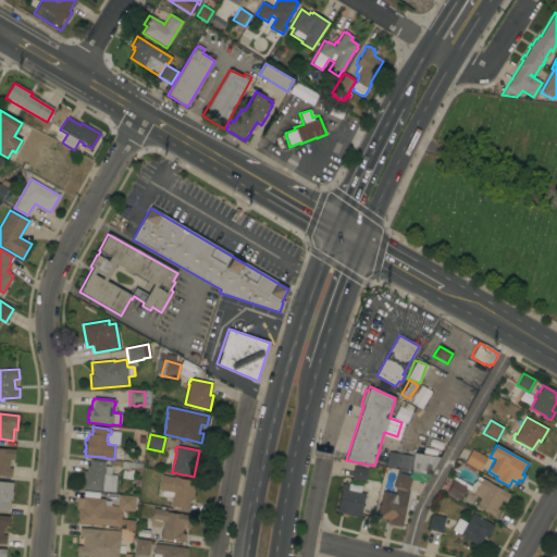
[(0,448),(5,449),(15,449),(14,459),(9,459),(9,468),(12,468),(11,478),(3,477),(0,475),(0,448)]
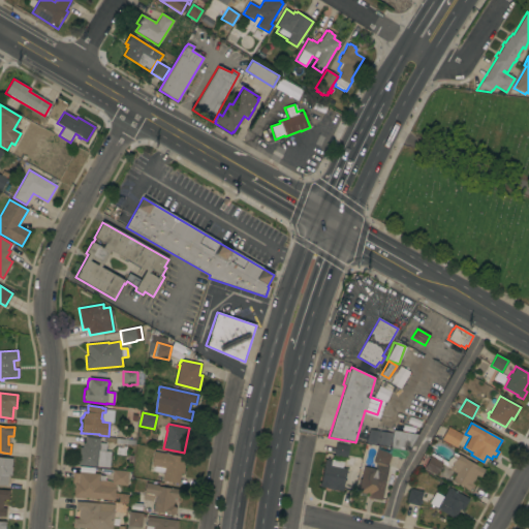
[(441,440),(448,427),(463,435),(456,447),(441,440)]
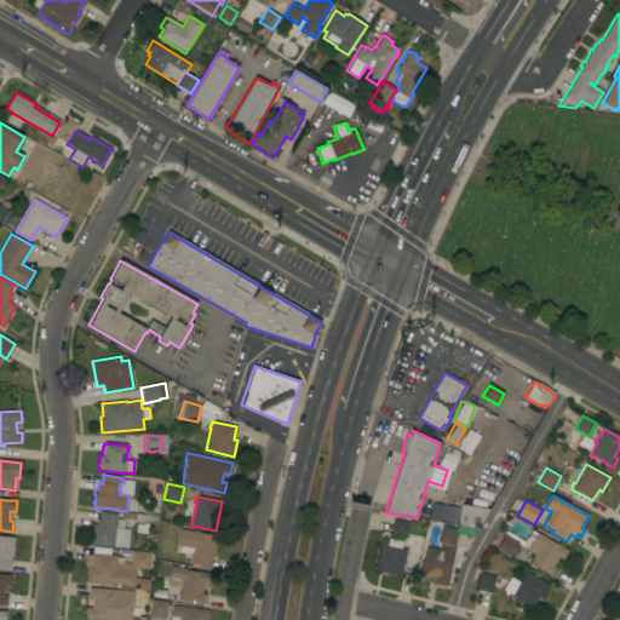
[(457,526),(460,505),(489,510),(478,529),(475,528),(460,526),(457,526)]
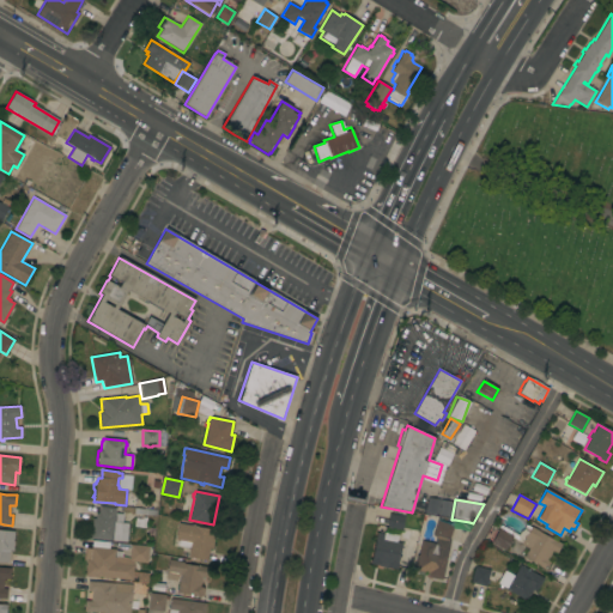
[(90,539),(92,519),(95,519),(95,514),(98,514),(99,507),(115,508),(115,514),(122,514),(122,523),(123,523),(122,541),(90,539)]
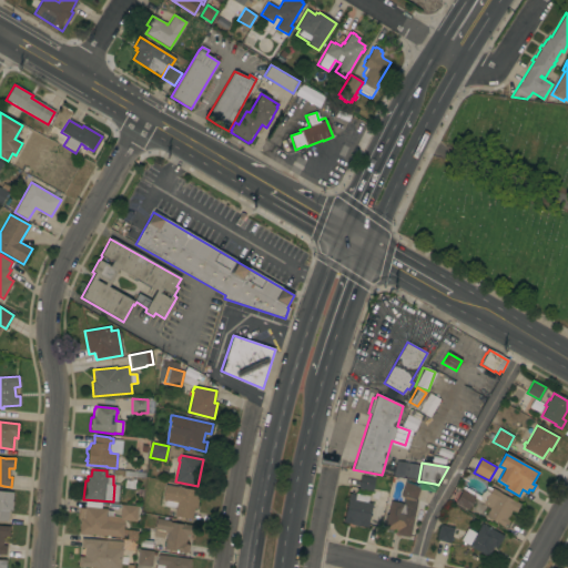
[(361,476),(375,478),(373,492),(358,489),(361,476)]
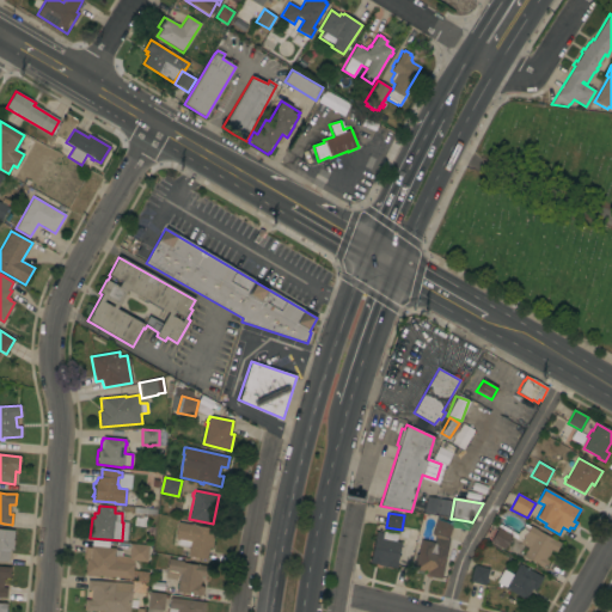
[(466,532),(452,530),(454,519),(469,521),(466,532)]
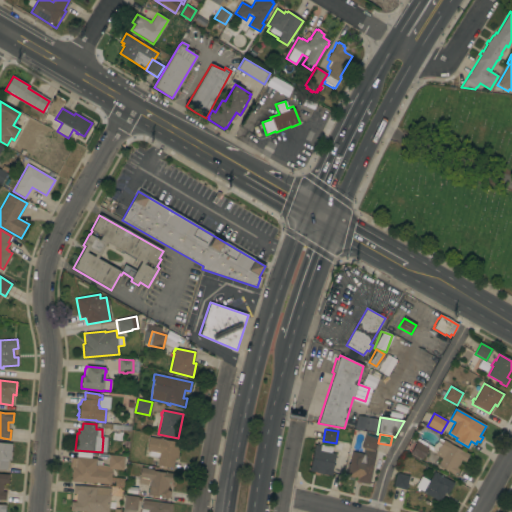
[(374,452),(374,462),(369,484),(357,481),(357,479),(347,476),(347,475),(344,475),(349,455),(351,455),(352,451),(362,454),(361,459),(362,459),(363,453),(365,453),(365,449),(361,447),(365,435),(378,440),(374,452)]
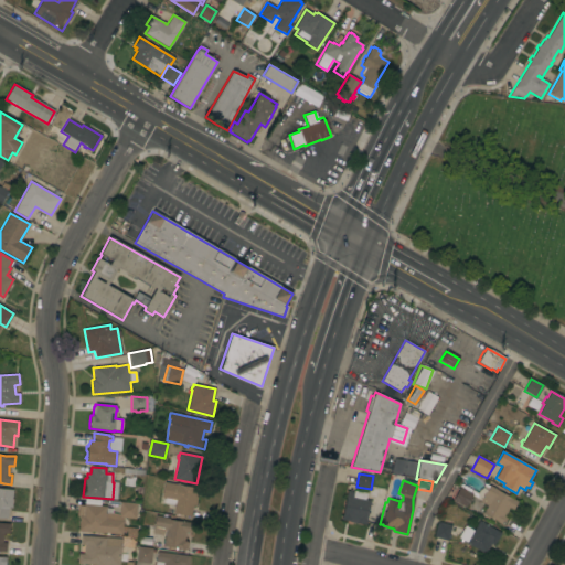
[(199,489),(195,505),(192,505),(191,516),(173,513),(174,505),(164,503),(166,499),(161,498),(163,482),(199,489)]
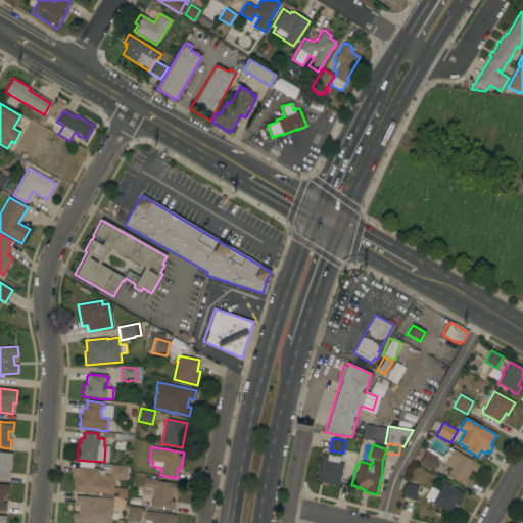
[(460,483),(460,482),(453,478),(452,480),(449,479),(450,477),(446,475),(450,468),(443,464),(448,456),(449,457),(453,449),(460,454),(472,461),(472,460),(479,464),(475,472),(471,470),(467,478),(469,479),(466,486),(460,483)]
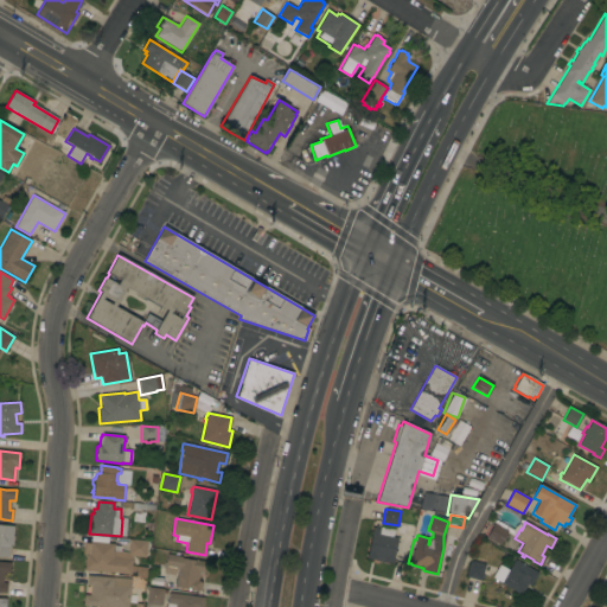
[(486,538),(494,523),(508,531),(499,545),(486,538)]
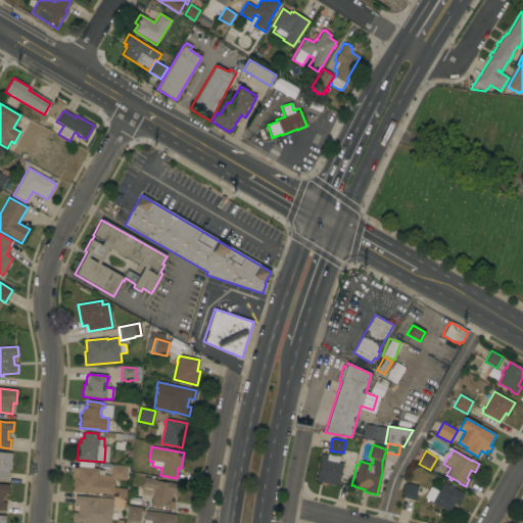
[(0,452),(11,454),(11,462),(11,463),(11,470),(7,469),(6,480),(0,479),(0,452)]
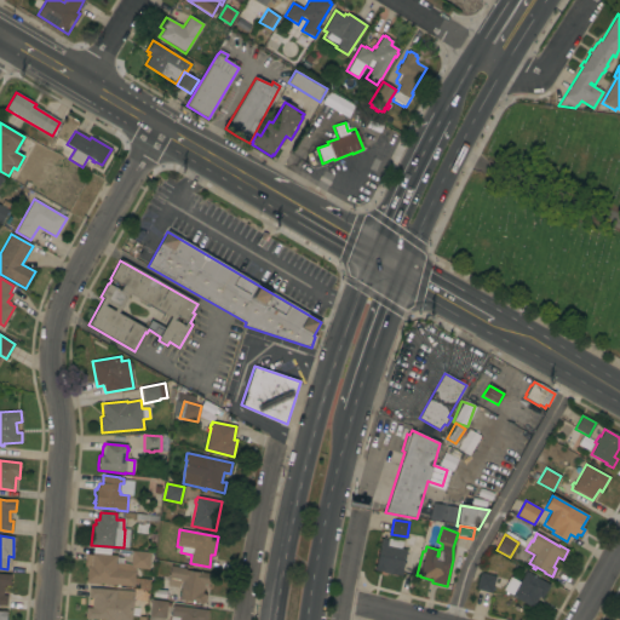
[(402,569),(401,577),(392,574),(391,575),(383,573),(384,572),(374,570),(375,566),(380,545),(379,545),(380,539),(383,539),(384,537),(386,538),(385,540),(388,540),(388,539),(402,541),(401,549),(406,550),(402,569)]
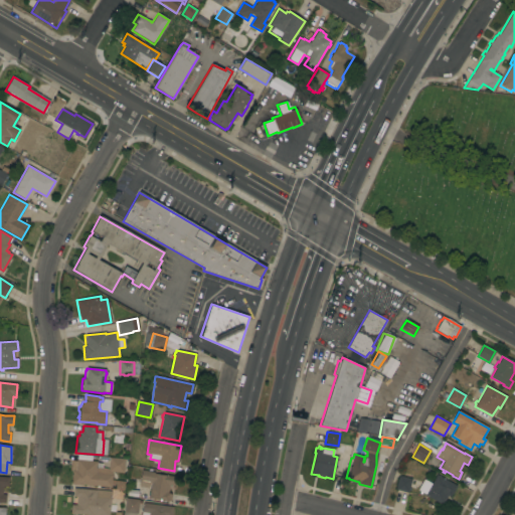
[(108,472),(110,457),(125,459),(123,473),(108,472)]
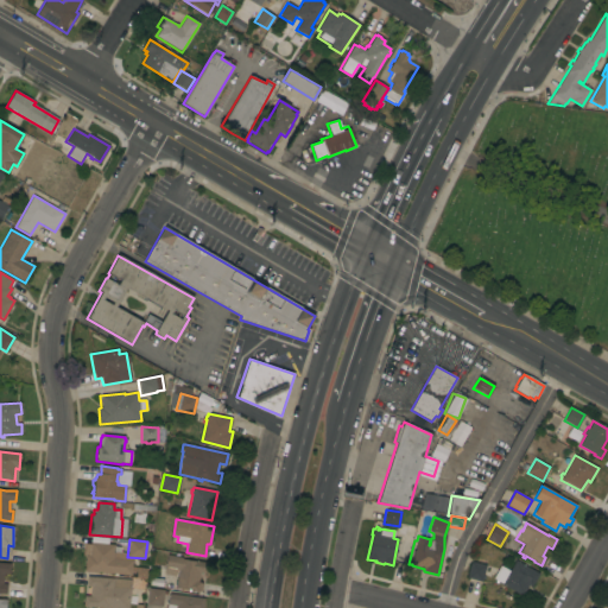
[(84,571),(86,557),(83,557),(84,544),(90,544),(90,543),(114,545),(113,559),(132,561),(132,567),(133,568),(132,572),(131,571),(131,576),(84,571)]
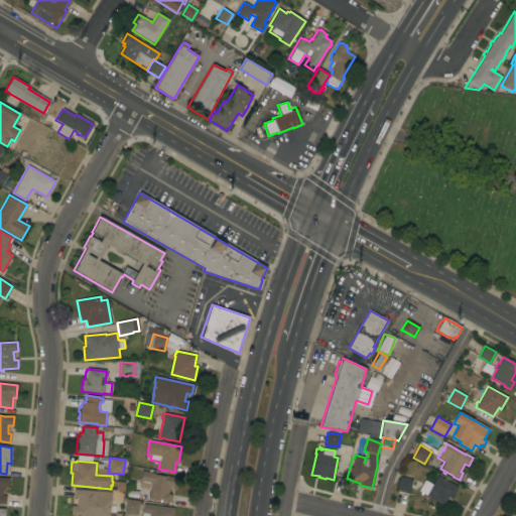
[(154,474),(154,475),(166,477),(166,476),(175,478),(173,487),(169,486),(168,494),(169,494),(169,495),(171,495),(170,502),(168,502),(167,503),(162,502),(155,500),(155,503),(152,502),(153,500),(148,499),(150,489),(149,489),(139,488),(142,471),(154,474)]
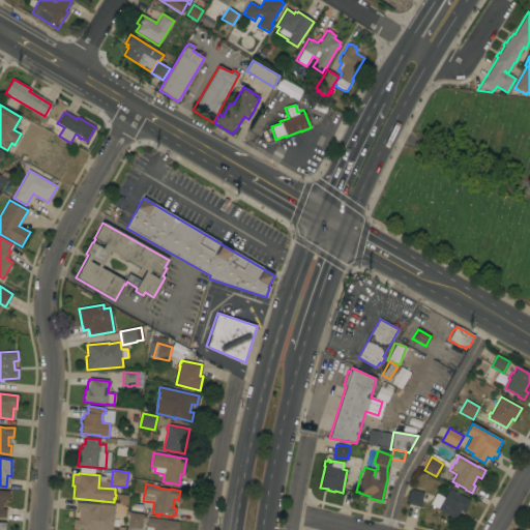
[(470,500),(463,511),(461,510),(455,520),(437,509),(438,509),(430,504),(436,493),(444,498),(449,489),(470,500)]
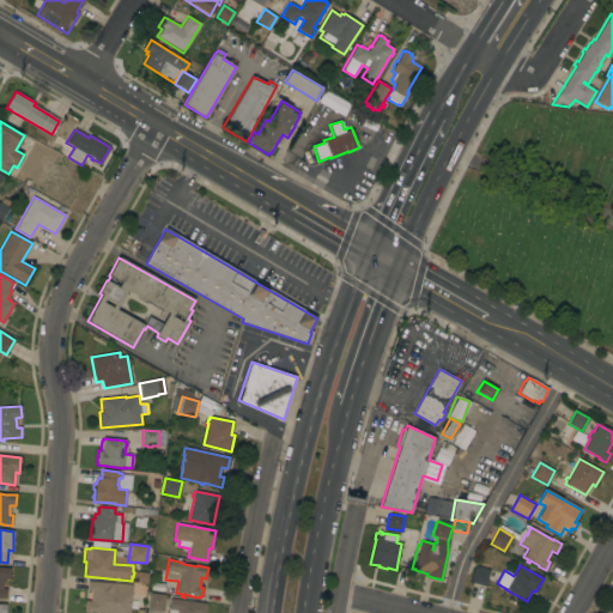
[(477,566),(490,570),(485,587),(471,583),(474,568),(477,566)]
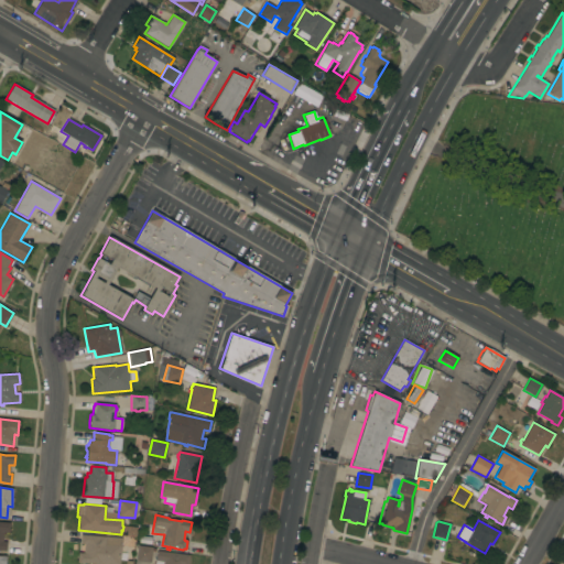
[(0,522),(10,523),(9,533),(3,532),(2,541),(7,542),(6,552),(0,551),(0,522)]
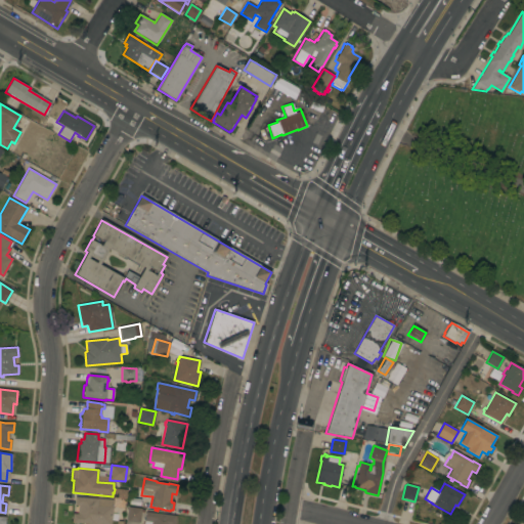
[(84,523),(72,523),(73,514),(77,514),(78,506),(75,505),(76,496),(113,500),(111,523),(84,523)]
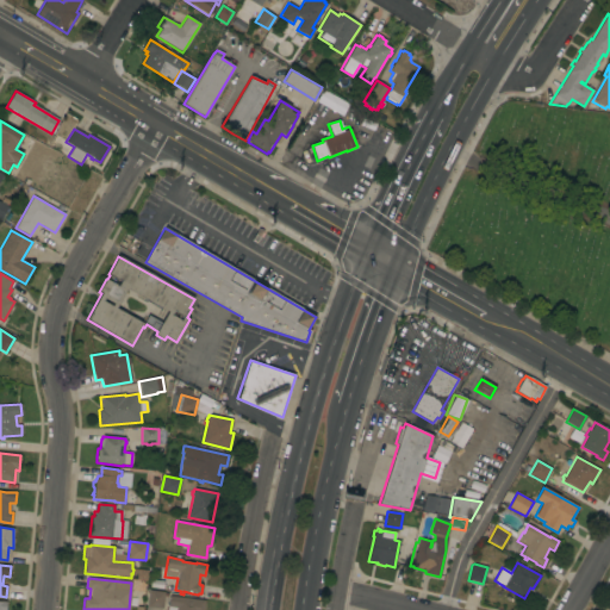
[(163,589),(149,586),(150,579),(165,580),(163,589)]
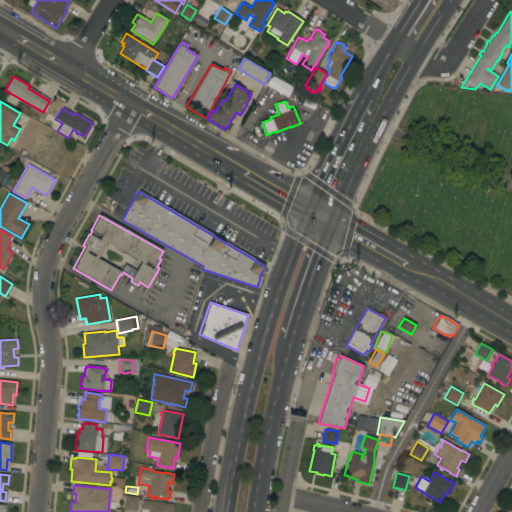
[(136,511),(123,510),(125,495),(138,497),(136,511)]
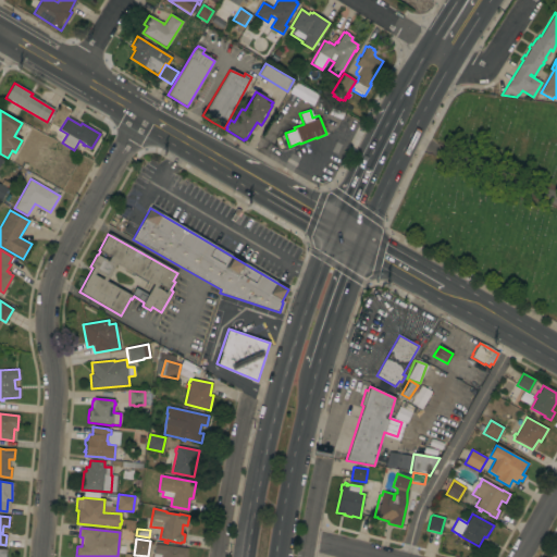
[(187,548),(185,556),(152,556),(155,544),(187,548)]
